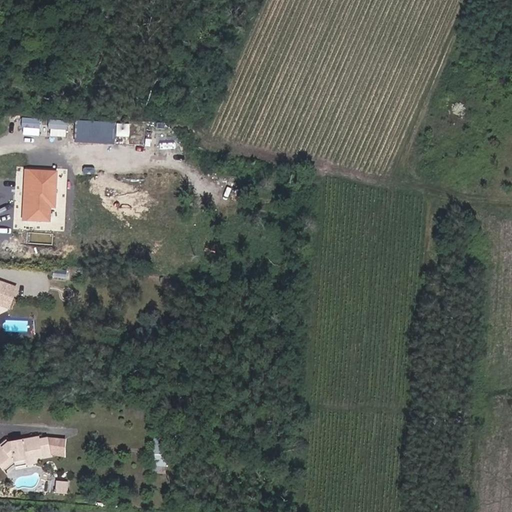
[(41,120),(22,118),(21,129),(40,130),(41,120)]
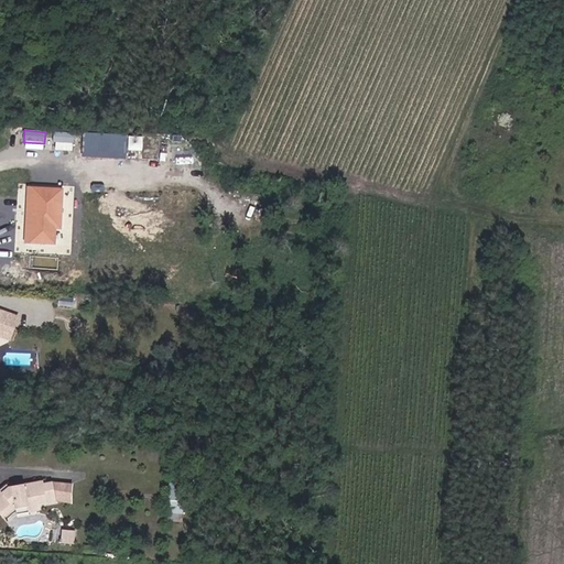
[(75,133),(53,132),(52,142),(74,143),(75,133)]
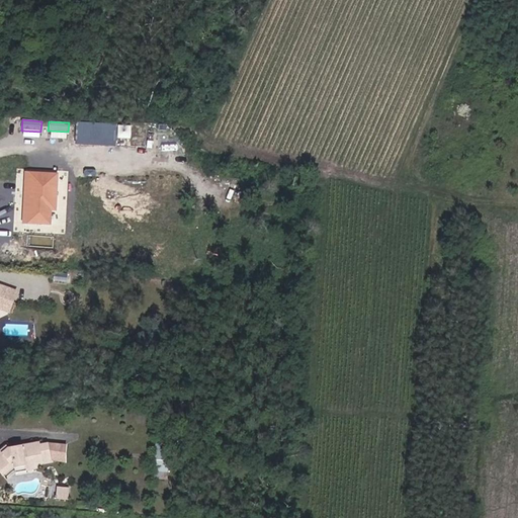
[(117,124),(77,122),(76,144),(116,146),(117,124)]
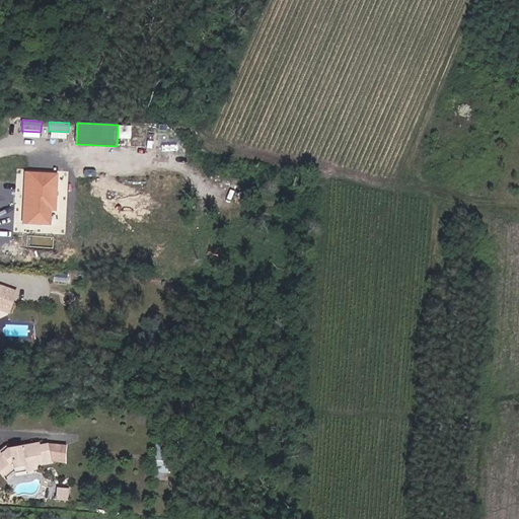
[(58,173),(25,172),(23,222),(51,223),(52,211),(57,212),(58,173)]
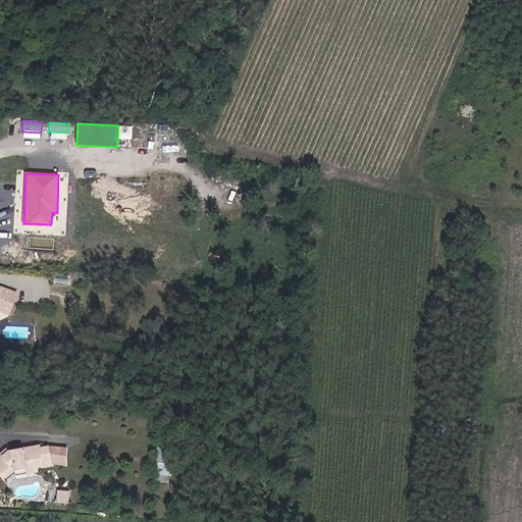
[(17,305),(11,303),(14,291),(3,289),(1,308),(15,312),(17,305)]
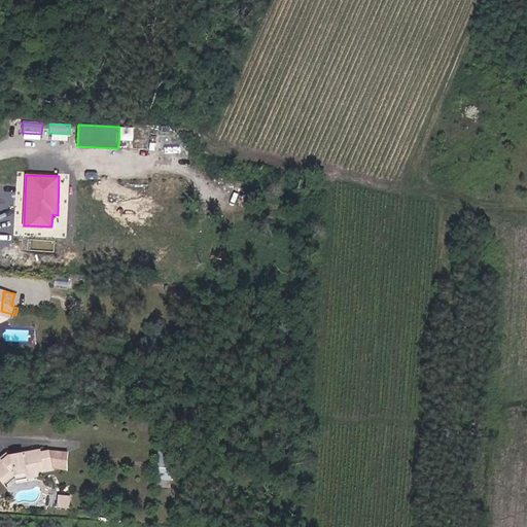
[(11,306),(18,308),(21,295),(14,293),(11,306)]
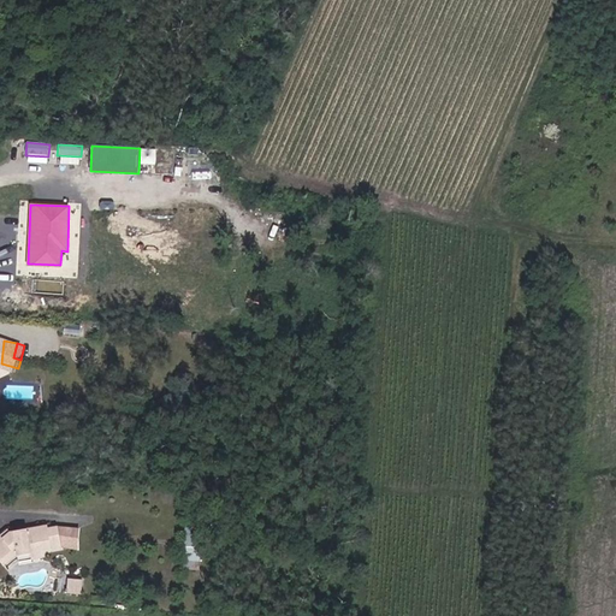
[(80,551),(80,528),(58,527),(48,528),(48,526),(27,531),(7,532),(0,537),(0,562),(4,567),(16,557),(18,562),(42,558),(42,551),(60,548),(80,551)]
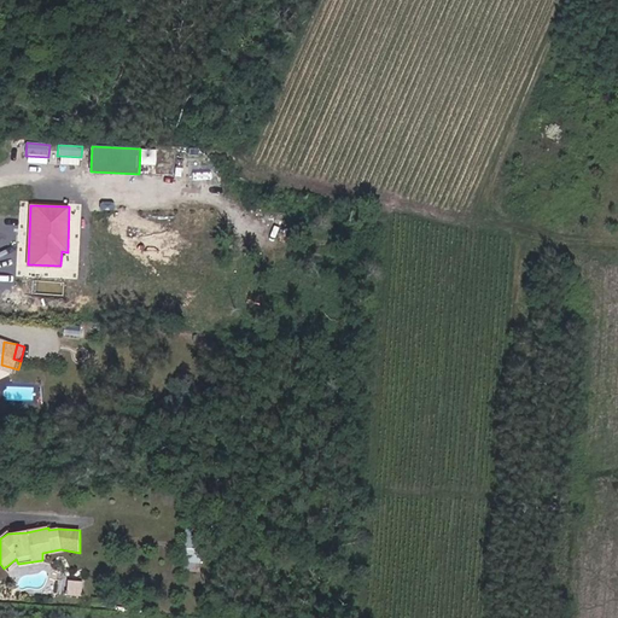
[(200,538),(184,537),(182,571),(198,571),(200,538)]
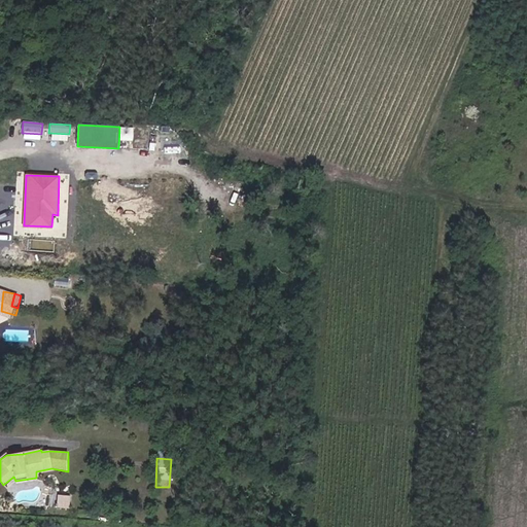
[(57,508),(70,510),(71,496),(58,495),(57,508)]
